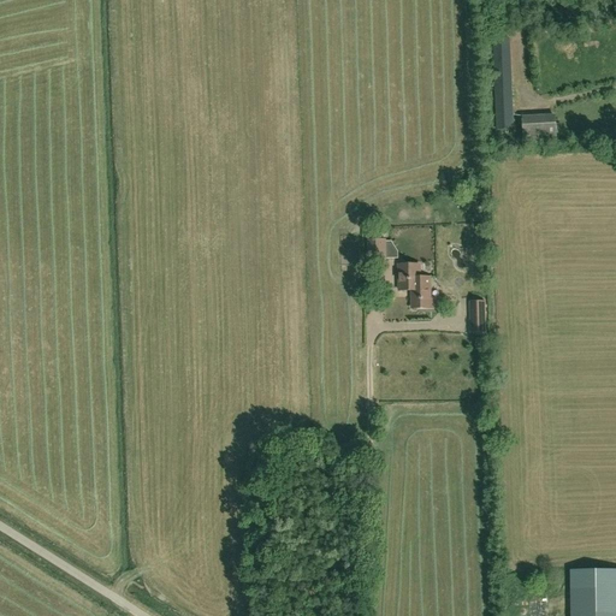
[(497,130),(514,130),(510,40),(493,41),(497,130)]
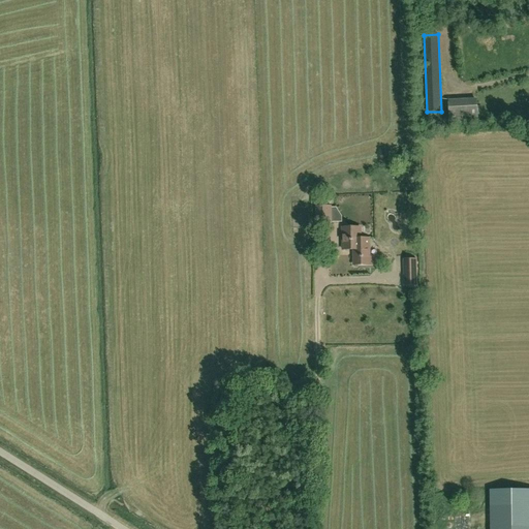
[(448,102),(449,123),(478,122),(477,101),(448,102)]
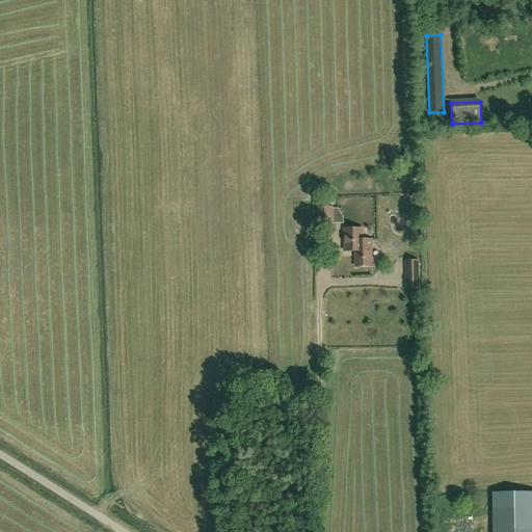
[(318,224),(333,224),(333,208),(318,208),(318,224)]
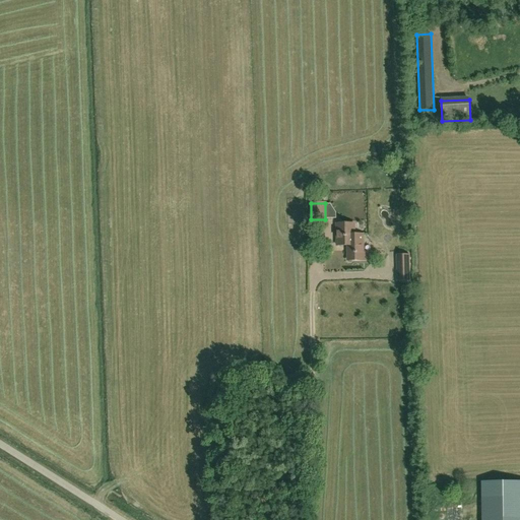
[(354,235),(354,223),(337,223),(337,246),(348,246),(348,261),(364,260),(374,260),(373,251),(364,251),(363,235),(354,235)]
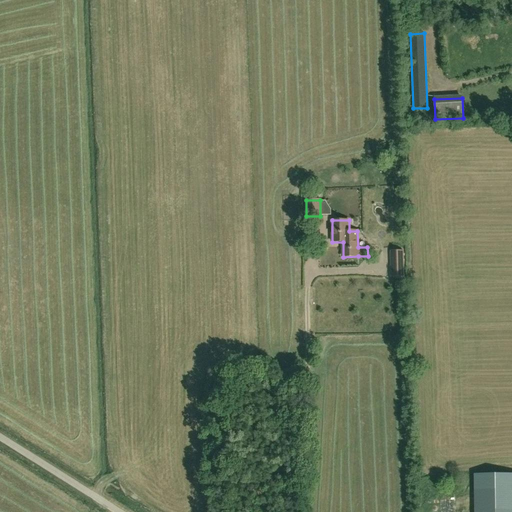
[(392,277),(404,276),(403,251),(391,251),(392,277)]
